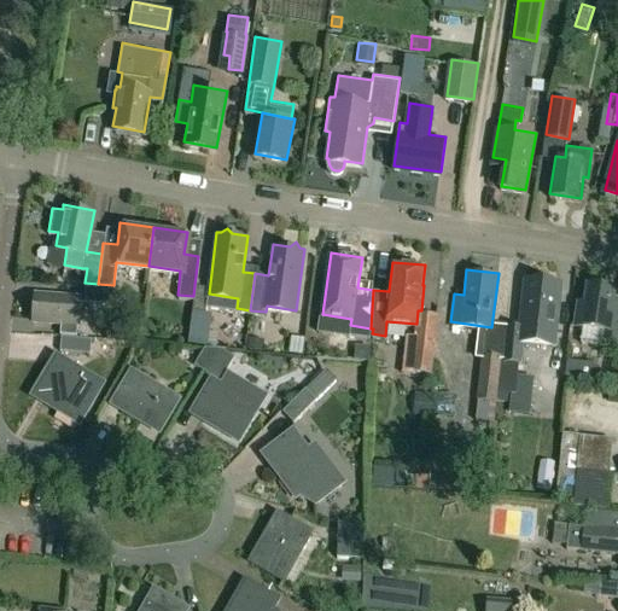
[(544,342),(547,327),(555,327),(560,280),(546,278),(542,273),(531,272),(526,275),(522,324),(507,321),(503,358),(523,360),(525,339),(544,342)]
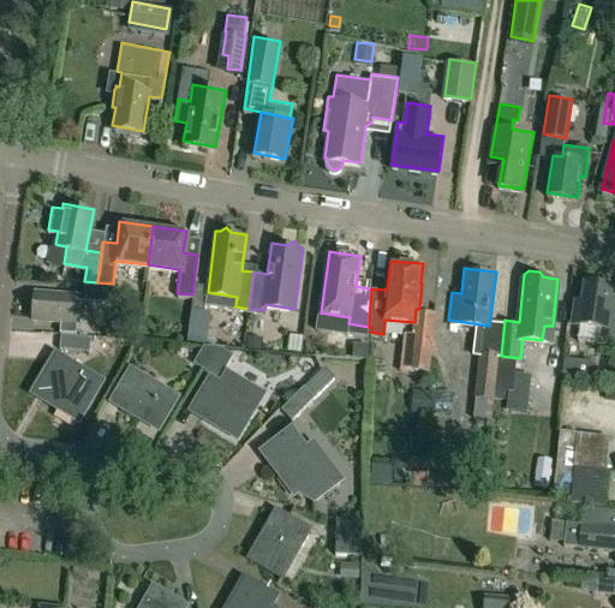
[(97,282),(84,281),(83,296),(111,299),(113,284),(97,282)]
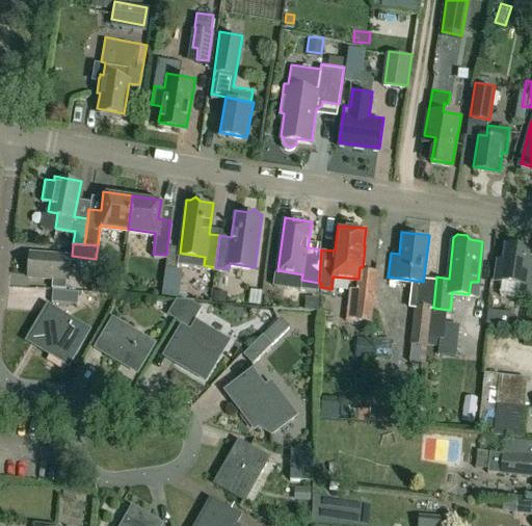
[(507,244),(506,260),(500,259),(498,279),(522,282),(521,290),(531,291),(531,266),(530,267),(531,258),(526,257),(528,247),(507,244)]
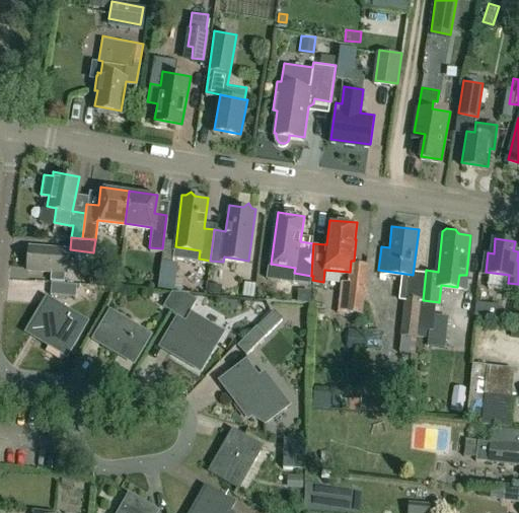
[(66,247),(28,244),(26,267),(51,269),(50,278),(64,278),(65,270),(66,247)]
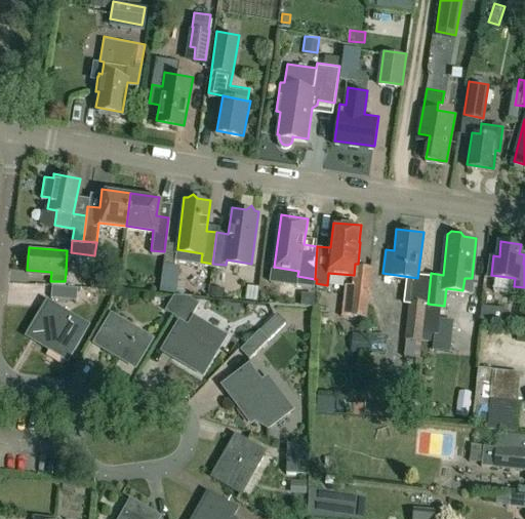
[(346,284),(342,311),(365,314),(370,266),(355,264),(354,275),(353,284),(346,284)]
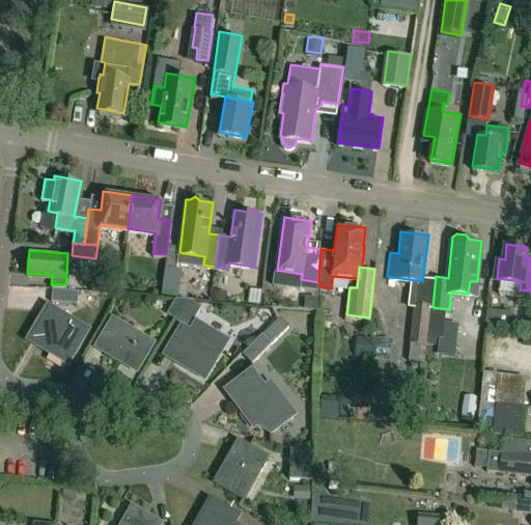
[(78,288),(52,285),(50,298),(76,301),(78,288)]
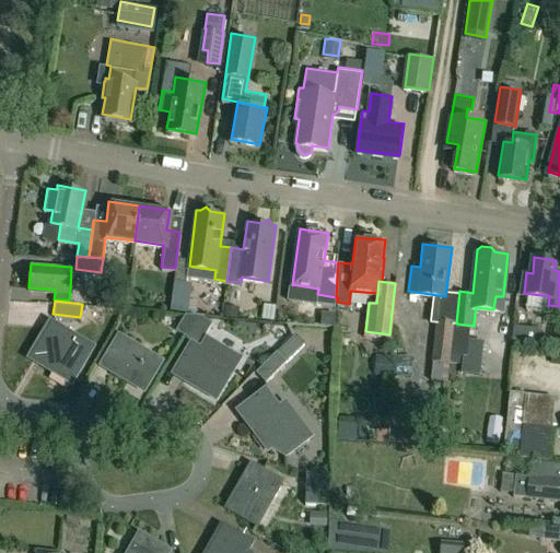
[(236,314),(238,303),(225,301),(223,312),(236,314)]
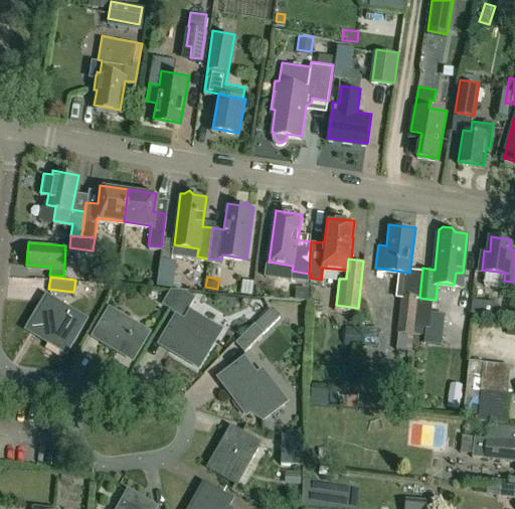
[(240,290),(251,292),(253,279),(241,278),(240,290)]
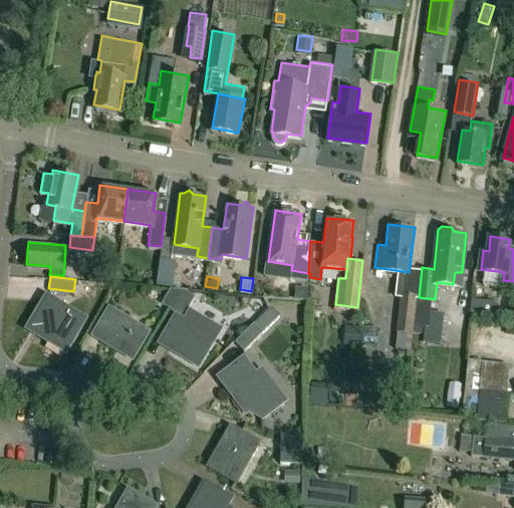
[(295,294),(306,296),(308,285),(296,284),(295,294)]
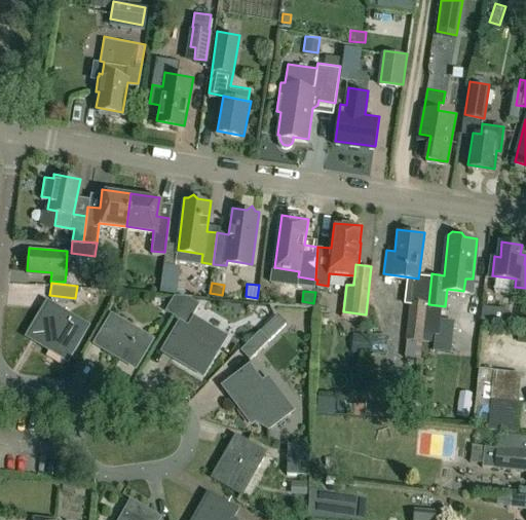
[(174,313),(175,313),(186,294),(174,293),(166,304),(176,310),(174,313)]
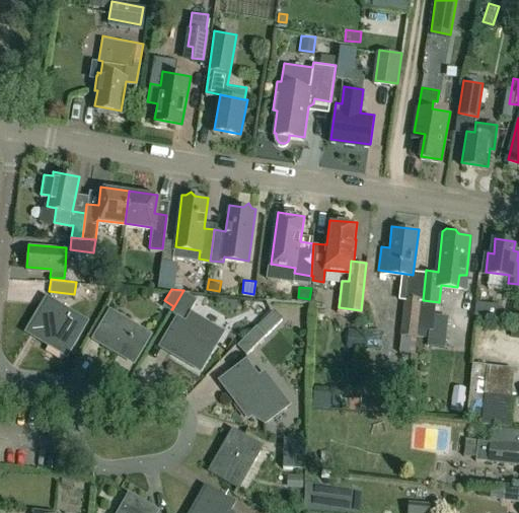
[(186,316),(198,297),(186,291),(183,290),(172,309),(186,316)]
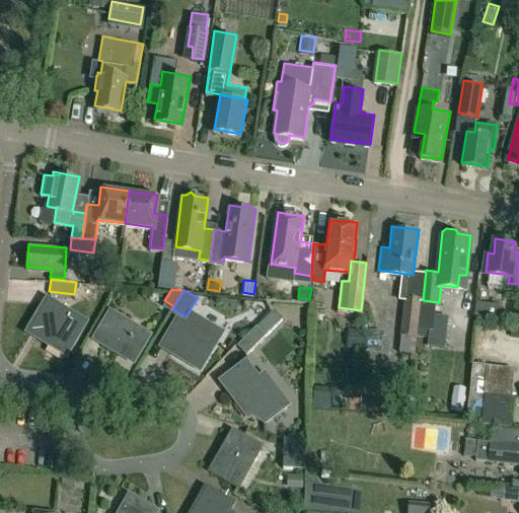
[(404,296),(400,333),(416,335),(420,298),(404,296)]
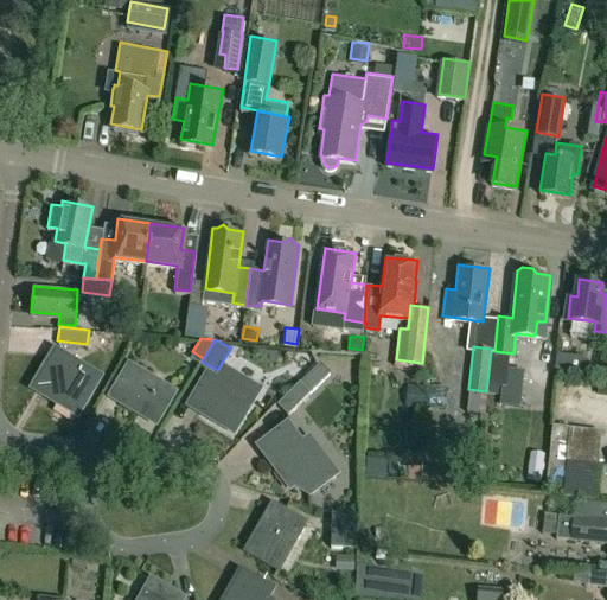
[(95,381),(50,353),(39,372),(49,378),(42,390),(77,412),(95,381)]
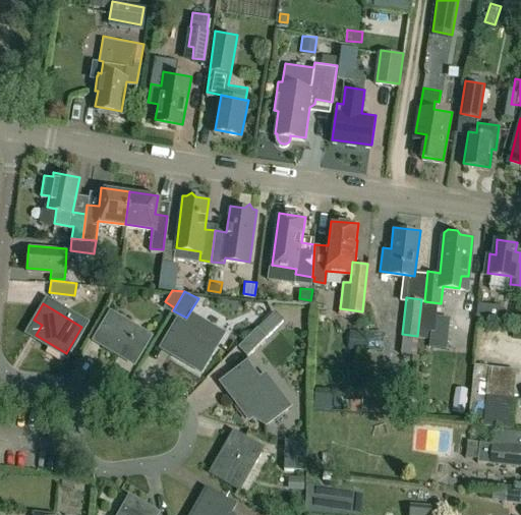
[(257,325),(239,344),(248,353),(267,334),(283,317),(274,307),(257,325)]
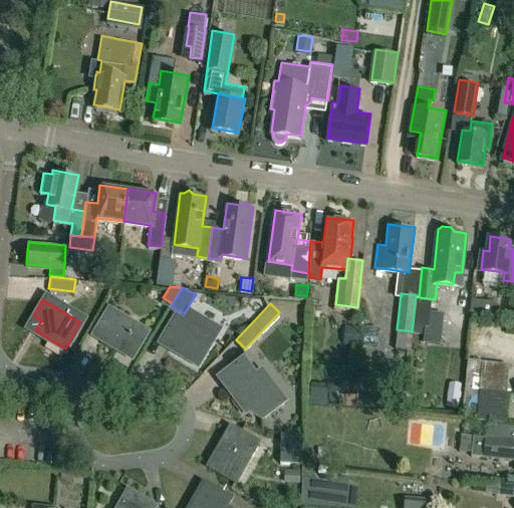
[(132,355),(148,329),(108,306),(99,322),(108,327),(101,337),(132,355)]
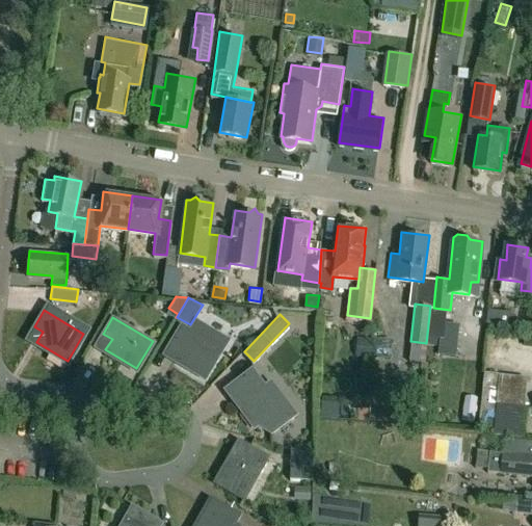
[(459,320),(441,318),(437,351),(457,353),(459,320)]
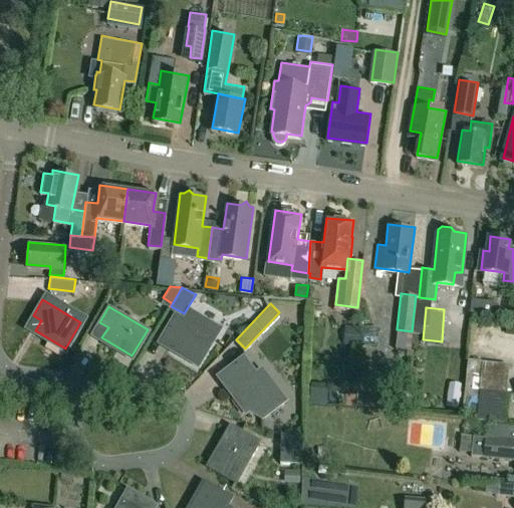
[(168,345),(199,363),(215,337),(175,313),(166,329),(174,334),(168,345)]
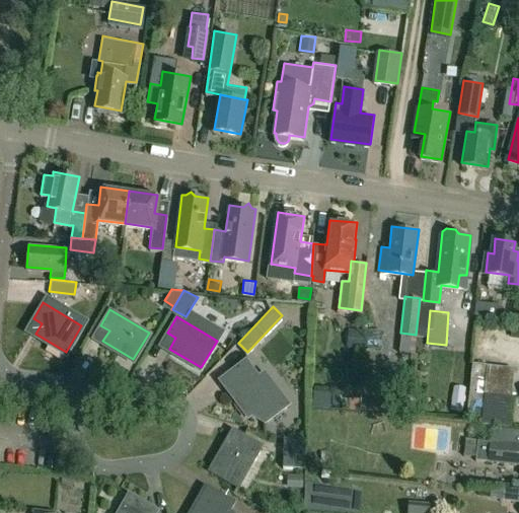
[(364,346),(365,325),(348,325),(347,345),(364,346)]
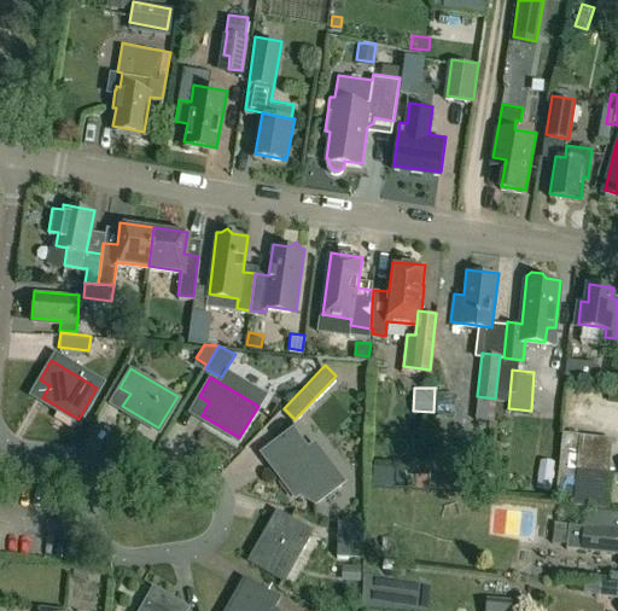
[(296,493),(325,471),(293,429),(263,451),(296,493)]
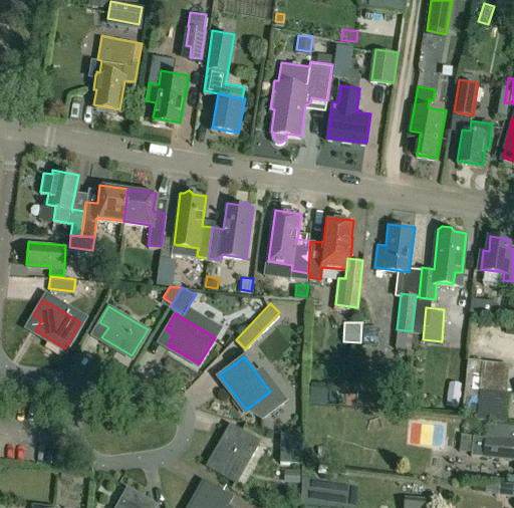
[(462,412),(477,414),(477,418),(503,421),(506,391),(481,388),(483,375),(466,373),(462,412)]
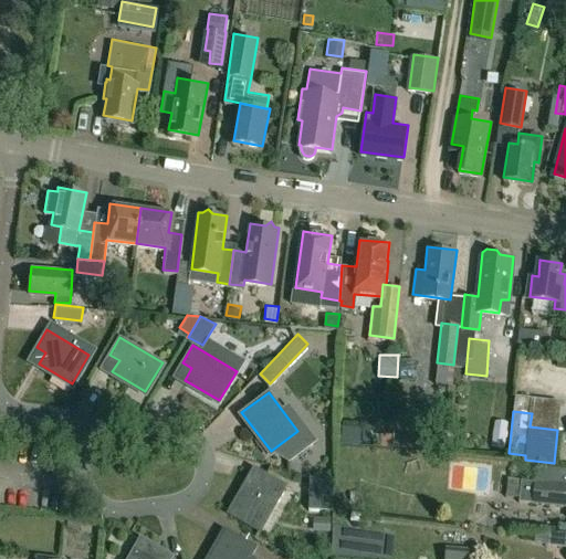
[(507,481),(506,464),(492,465),(493,482),(507,481)]
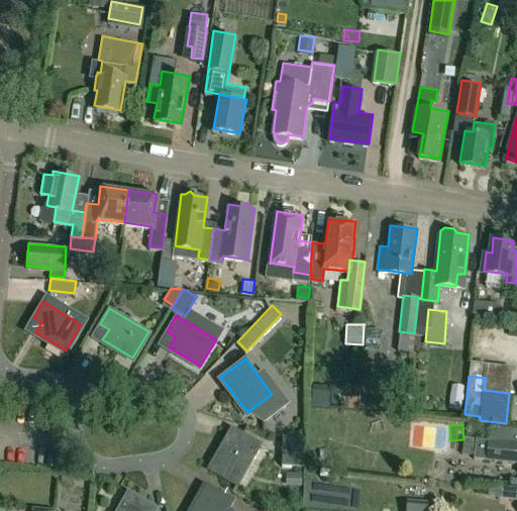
[(516,426),(491,424),(490,438),(476,436),(474,456),(516,461),(516,426)]
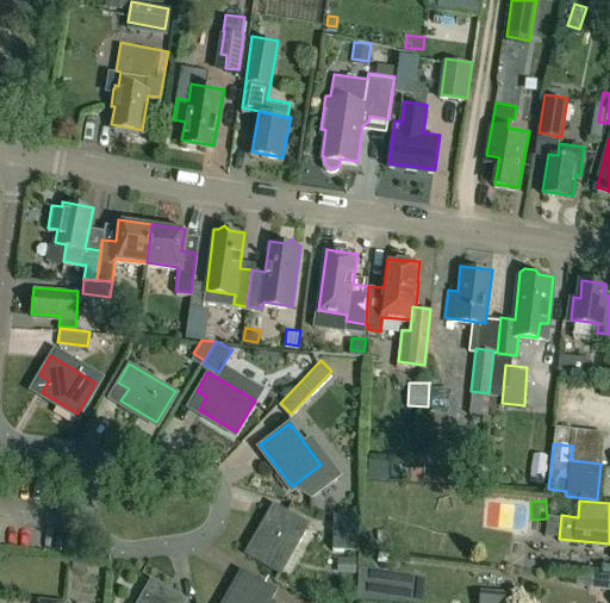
[(277,518),(269,515),(249,551),(280,569),(306,522),(286,511),(286,513),(281,509),(277,518)]
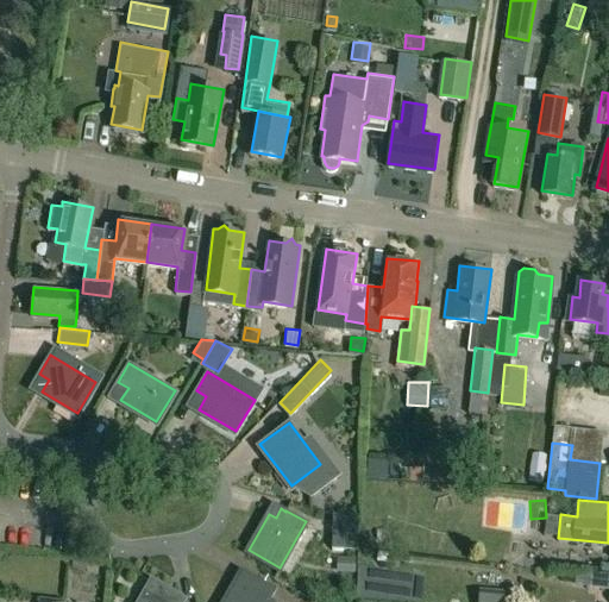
[(332,545),(358,547),(360,518),(334,510),(332,545)]
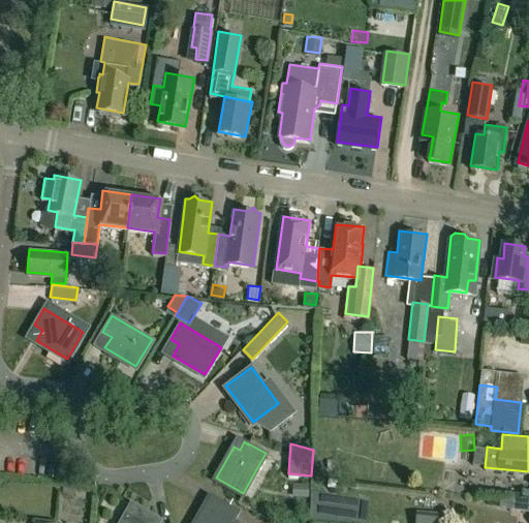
[(210,495),(193,522),(230,522),(238,511),(210,495)]
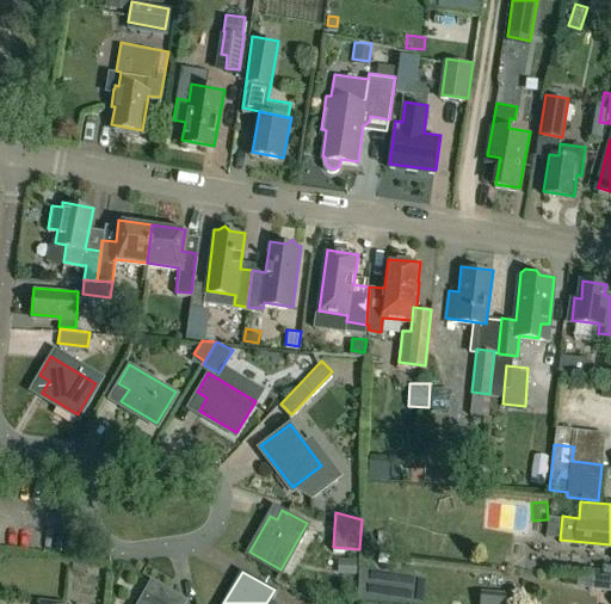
[(139,603),(180,603),(184,599),(164,587),(158,598),(146,591),(139,603)]
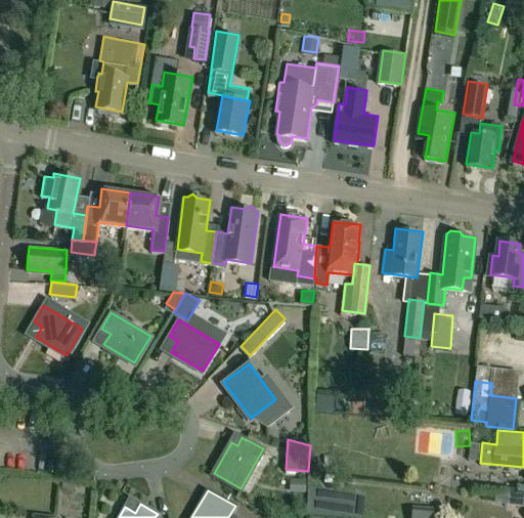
[(413,505),(411,517),(432,517),(434,506),(413,505)]
